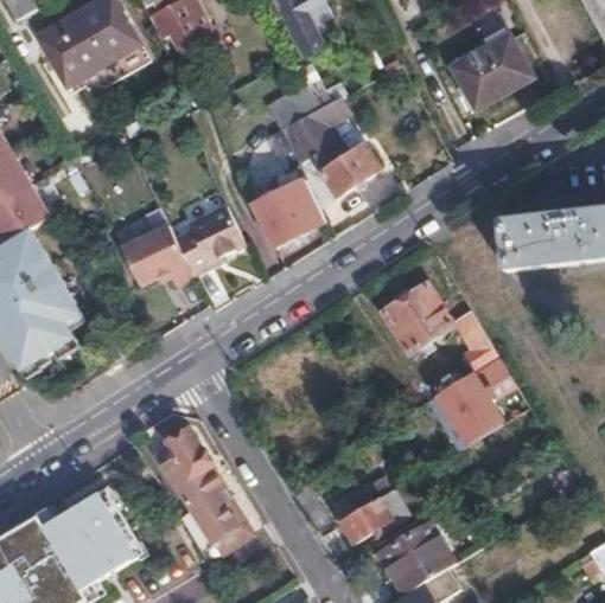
[(2,0),(12,17),(43,0),(2,0)]
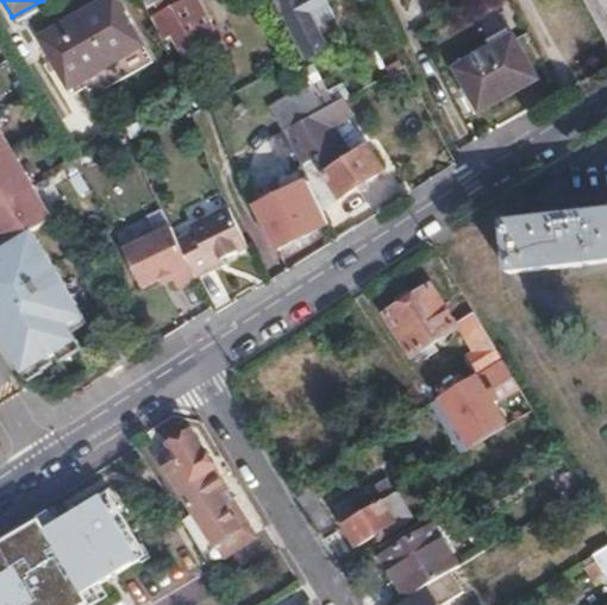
[(97,0),(33,33),(63,87),(139,46),(116,0),(97,0)]
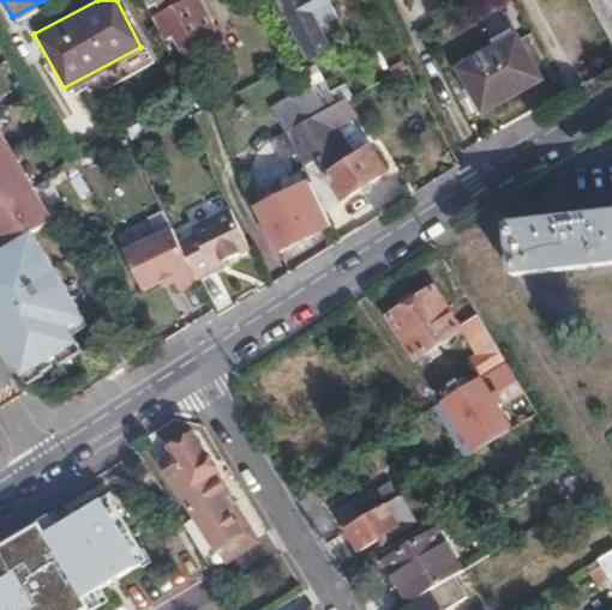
[(203,31),(187,0),(181,0),(161,11),(178,44),(203,31)]
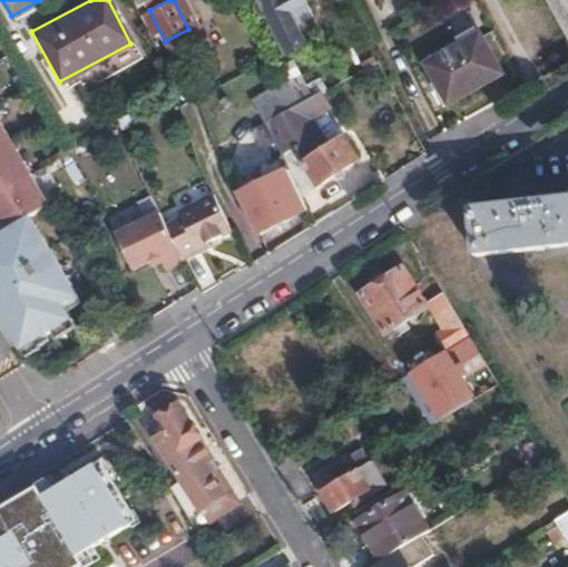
[(261,0),(284,46),(303,37),(289,8),(304,0),(261,0)]
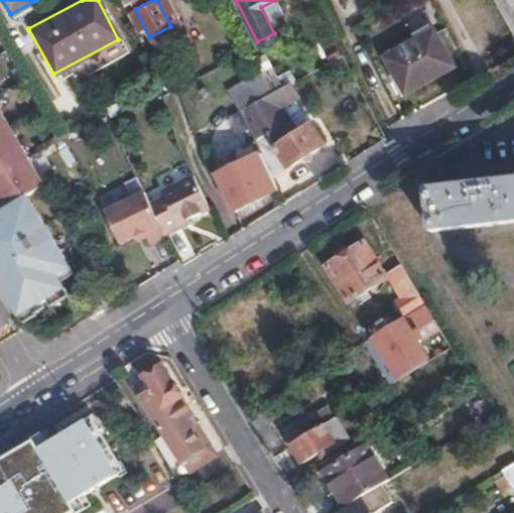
[(505,0),(496,5),(513,36),(513,0),(505,0)]
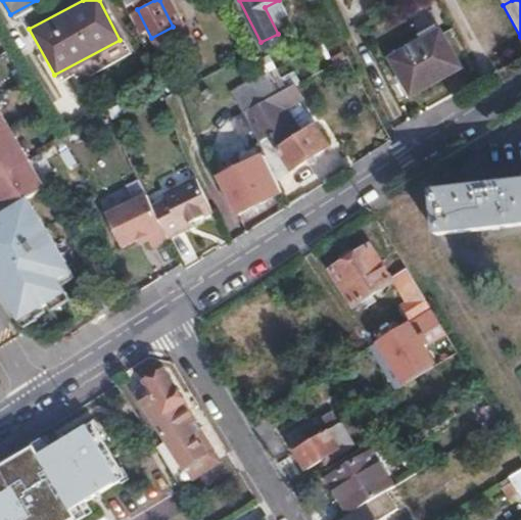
[(459,66),(438,32),(390,57),(411,94),(459,66)]
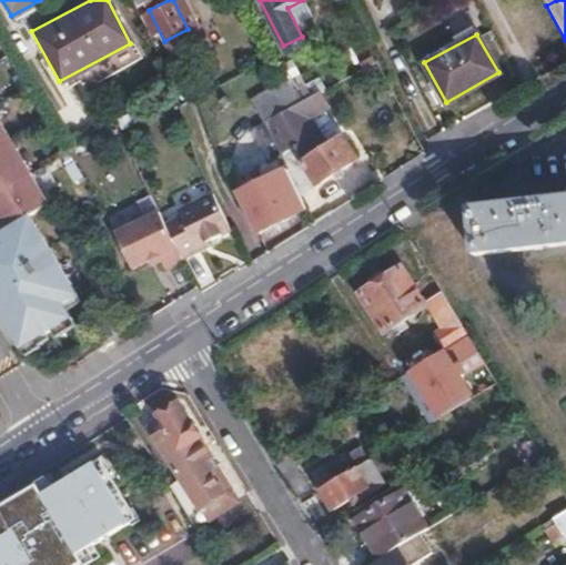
[(300,101),(287,78),(254,96),(266,120),(300,101)]
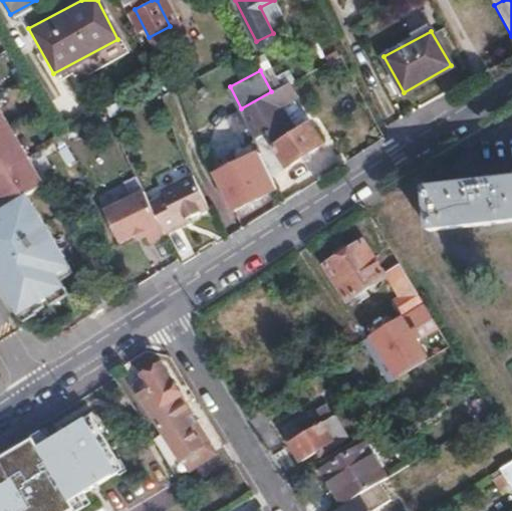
[(0,283),(18,313),(64,285),(56,272),(69,264),(26,193),(43,183),(0,109),(0,283)]
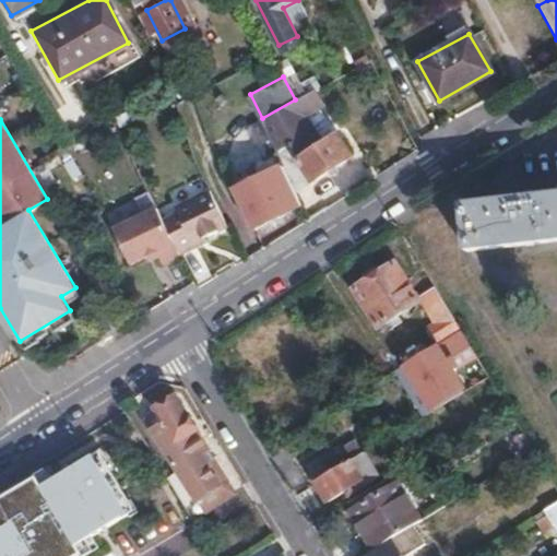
[(335,135),(285,168),(295,191),(350,157),(335,135)]
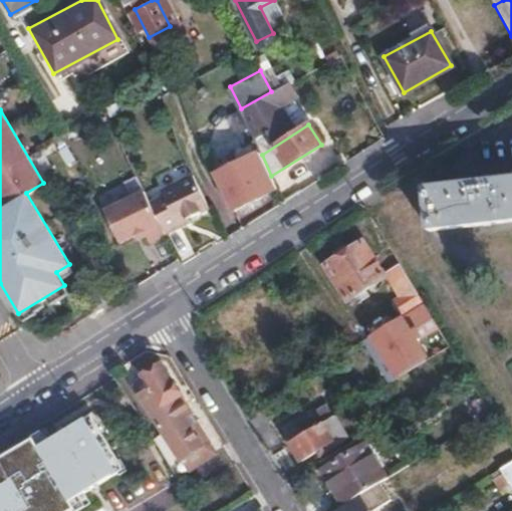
[(232,209),(277,188),(271,176),(262,155),(260,152),(216,173),(232,209)]
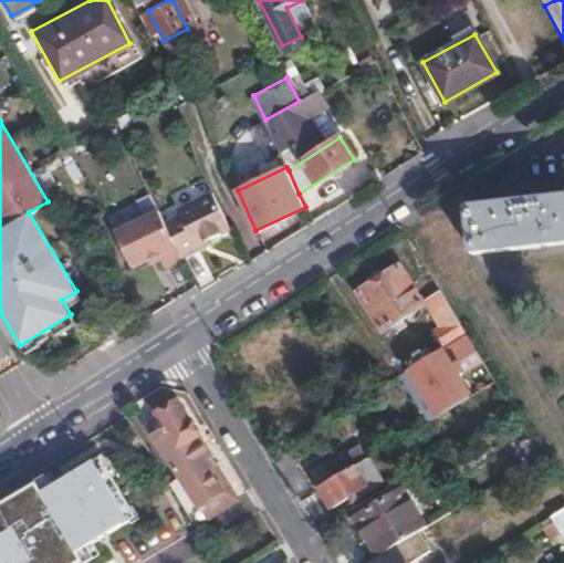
[(209,193),(229,229),(231,228),(211,191),(209,193)]
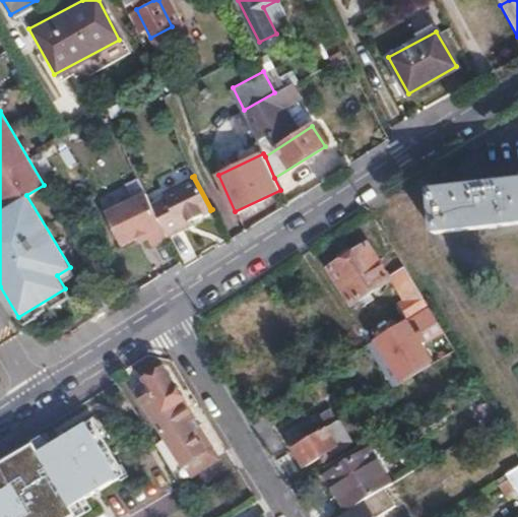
[(184,222),(210,210),(192,177),(162,192),(166,197),(151,204),(167,235),(185,225),(184,222)]
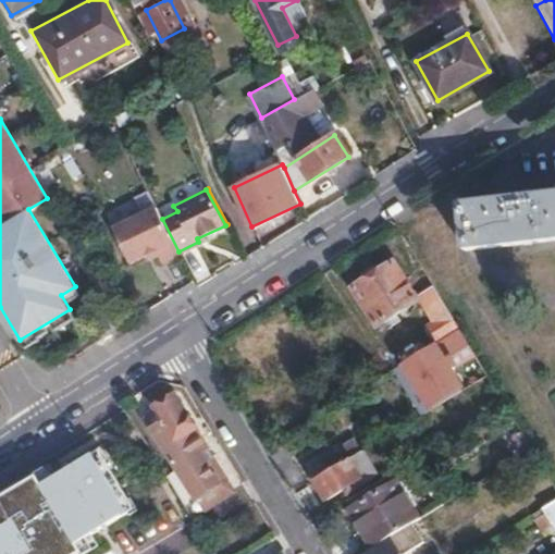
[(554,191),(458,202),(464,245),(554,235),(554,191)]
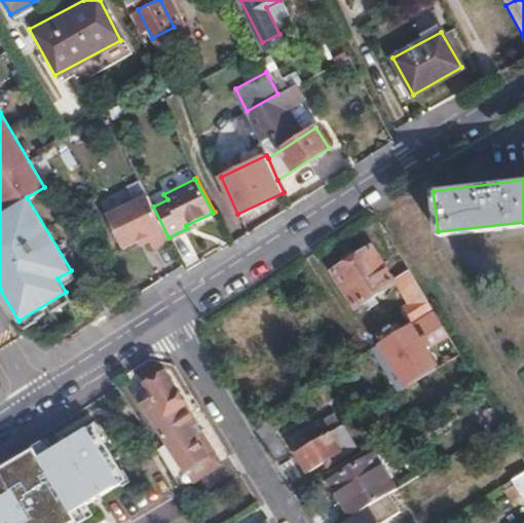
[(154,247),(170,239),(169,237),(153,207),(147,195),(106,215),(122,249),(149,235),(154,247)]
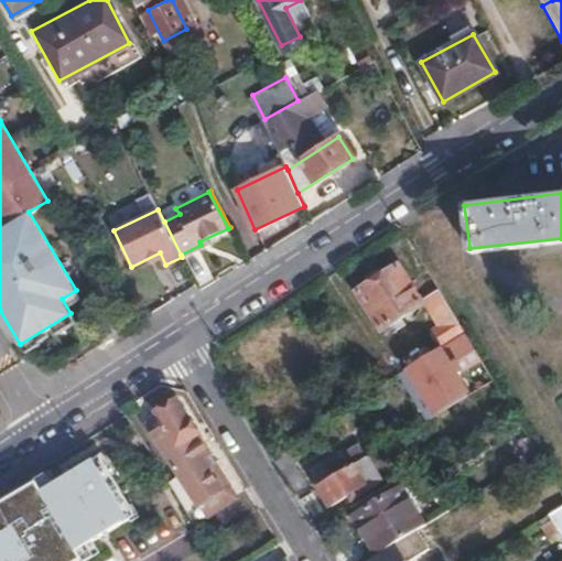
[(463,330),(438,287),(419,297),(398,261),(355,287),(380,326),(422,301),(436,322),(424,331),(435,346),(463,330)]
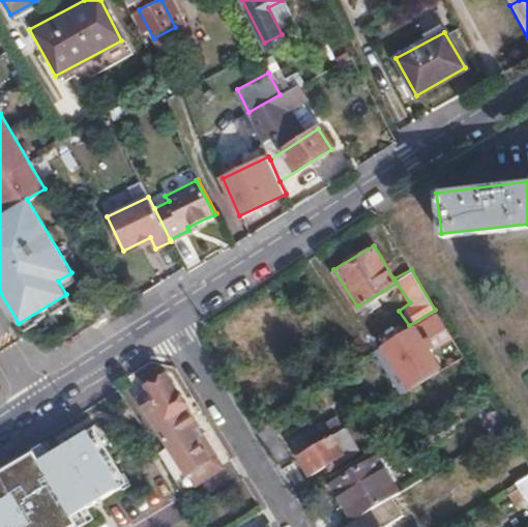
[(435,310),(409,325),(387,339),(411,377),(432,364),(423,351),(428,347),(422,339),(438,329),(442,335),(435,340),(448,362),(462,354),(435,310)]
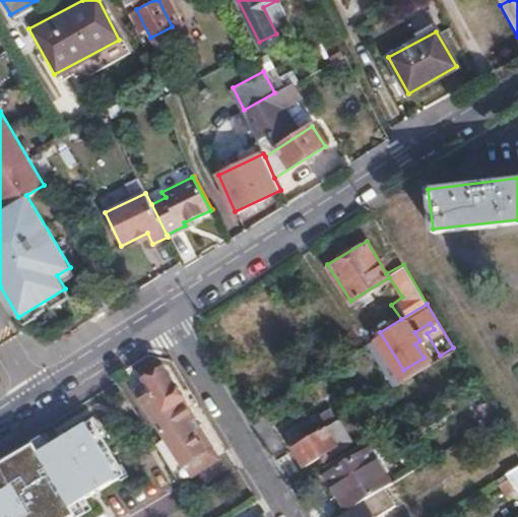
[(144,408),(179,466),(204,452),(188,424),(192,422),(194,421),(159,366),(140,379),(153,402),(144,408)]
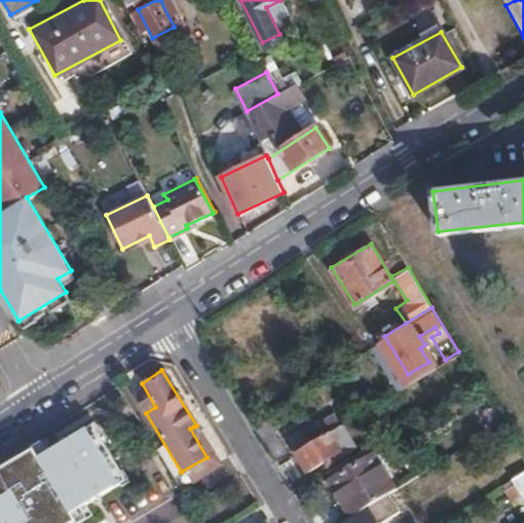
[(0,522),(72,522),(80,519),(74,507),(128,479),(98,418),(40,448),(38,444),(0,463),(0,522)]
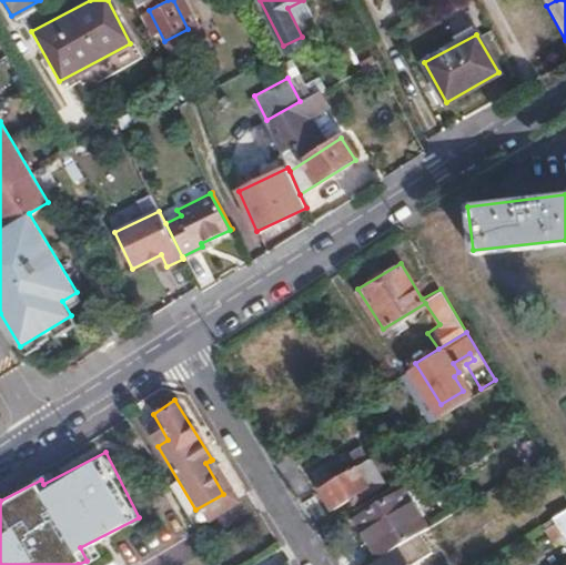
[(319,488),(352,467),(342,452),(309,473),(319,488)]
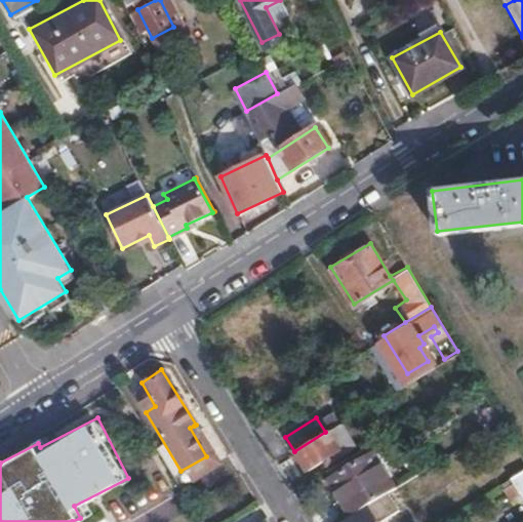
[(206,456),(180,471),(187,481),(215,463),(194,426),(190,428),(206,456)]
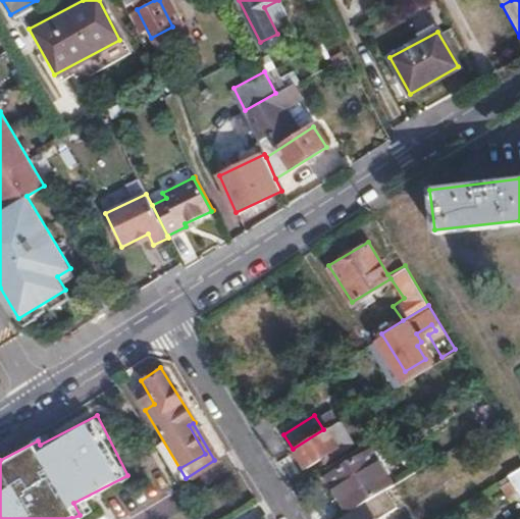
[(336,447),(325,428),(323,429),(293,449),(304,466),(336,447)]
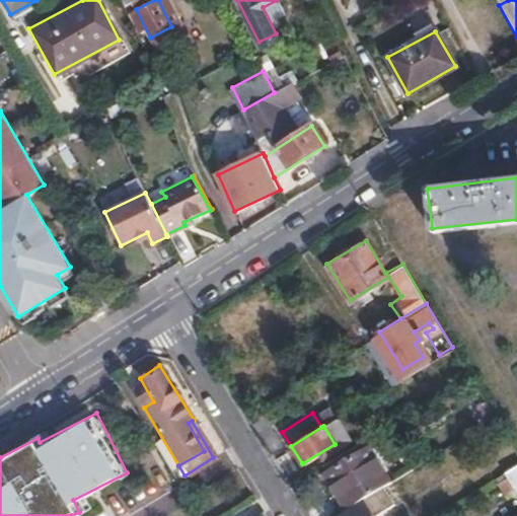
[(370,492),(388,481),(367,446),(323,473),(345,508),(370,492)]
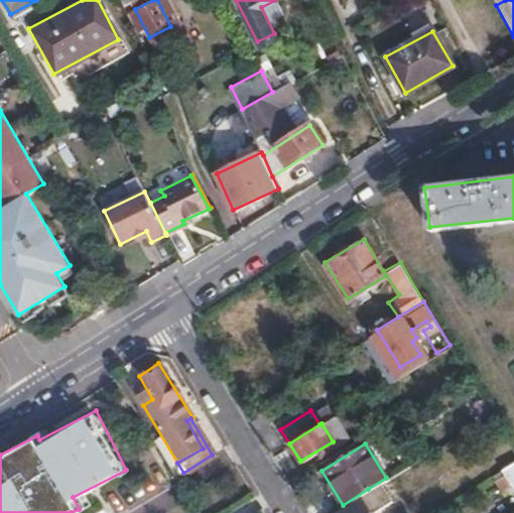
[(513,493),(513,460),(500,469),(513,493)]
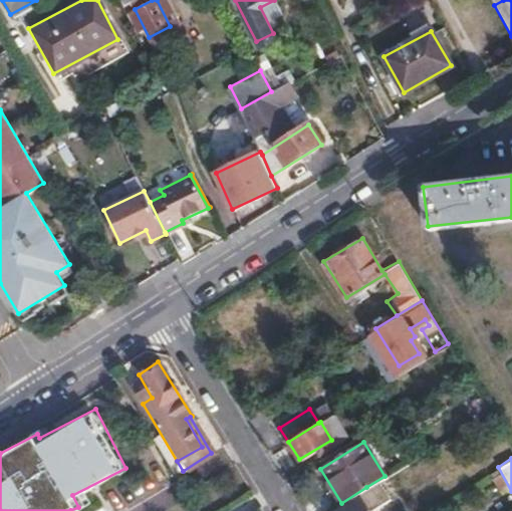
[(395,487),(388,474),(385,476),(366,487),(374,500),(395,487)]
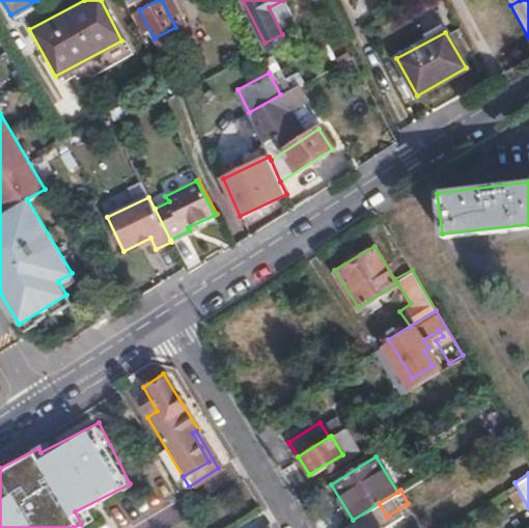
[(345,527),(381,527),(371,513),(345,527)]
